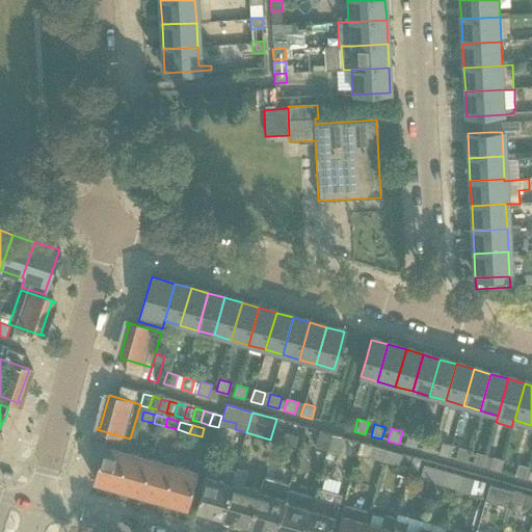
[(273,429),(270,440),(295,446),(298,436),(273,429)]
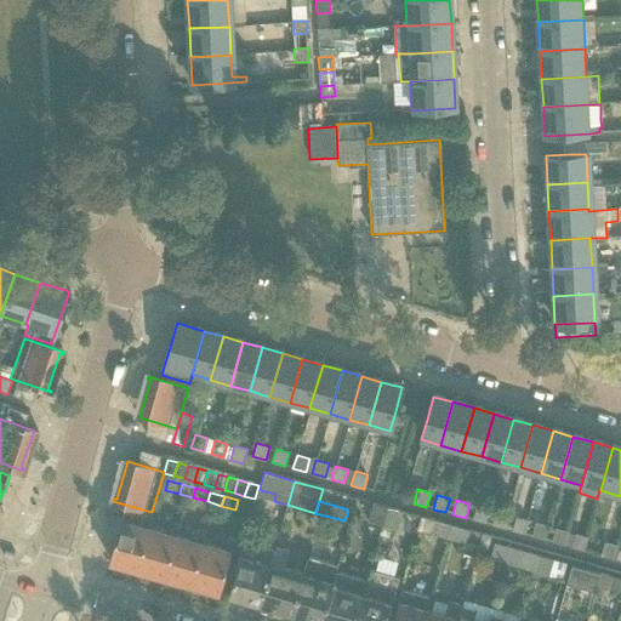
[(244,502),(240,516),(249,518),(252,505),(244,502)]
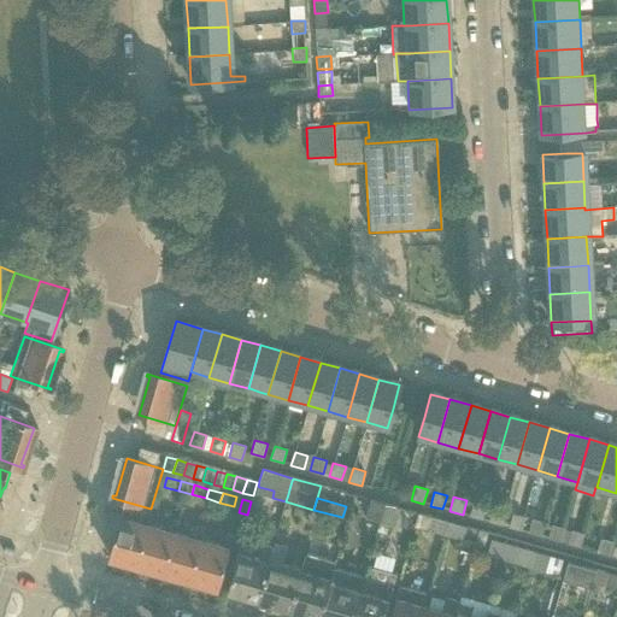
[(370,499),(365,518),(378,522),(383,506),(385,504),(370,499)]
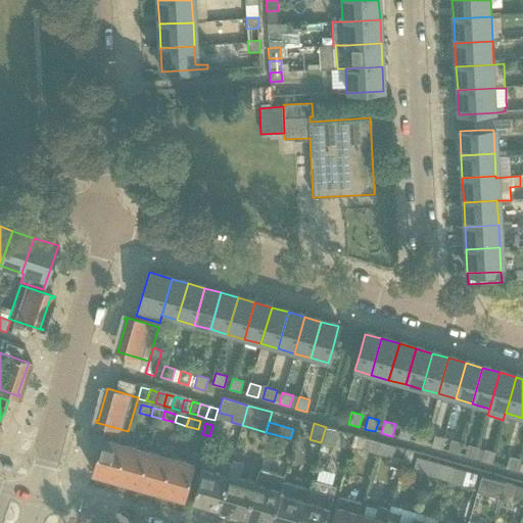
[(401,426),(398,438),(409,441),(413,429),(401,426)]
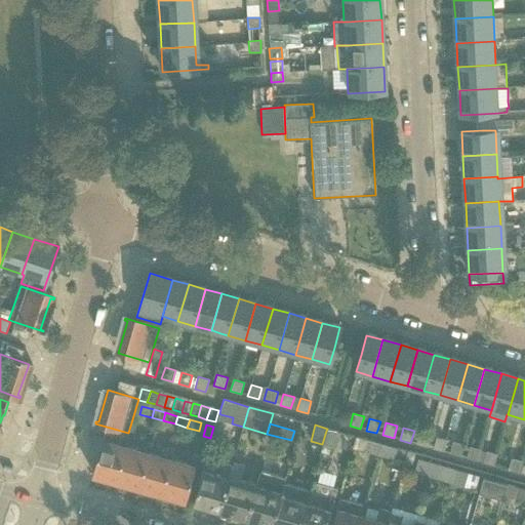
[(326,431),(322,444),(335,448),(340,433),(327,429),(326,431)]
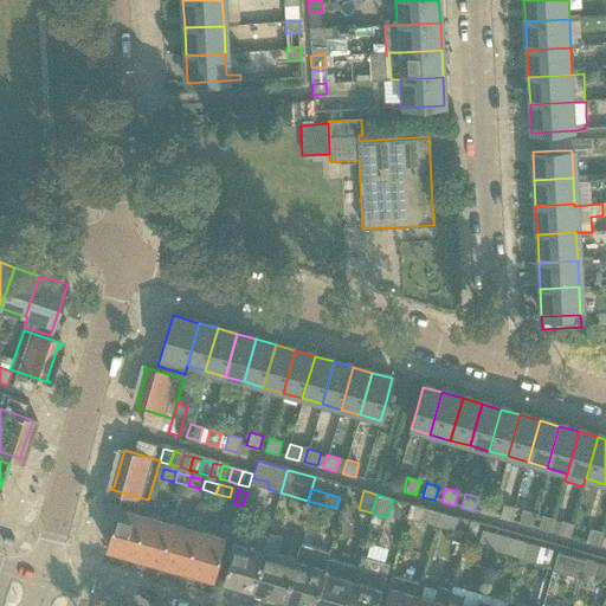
[(115,515),(105,547),(216,579),(230,532),(213,527),(211,534),(128,510),(129,503),(117,500),(114,515),(115,515)]
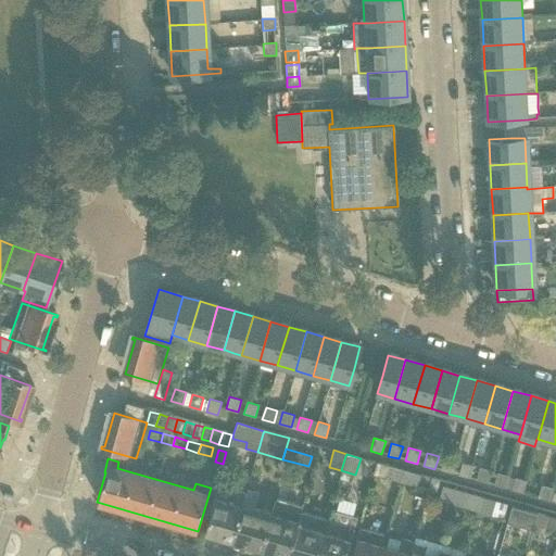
[(444,458),(441,470),(452,474),(456,462),(444,458)]
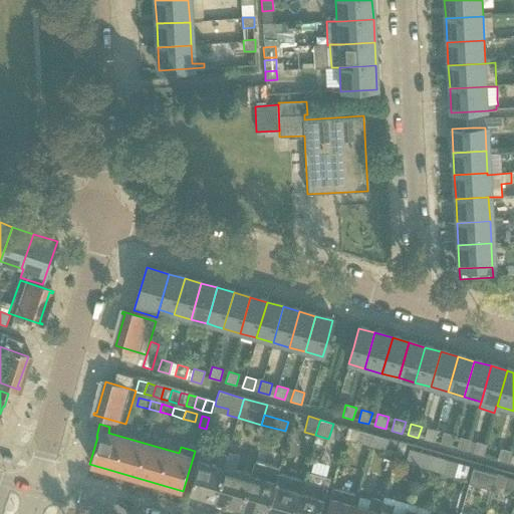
[(199,427),(195,439),(203,441),(206,429),(199,427)]
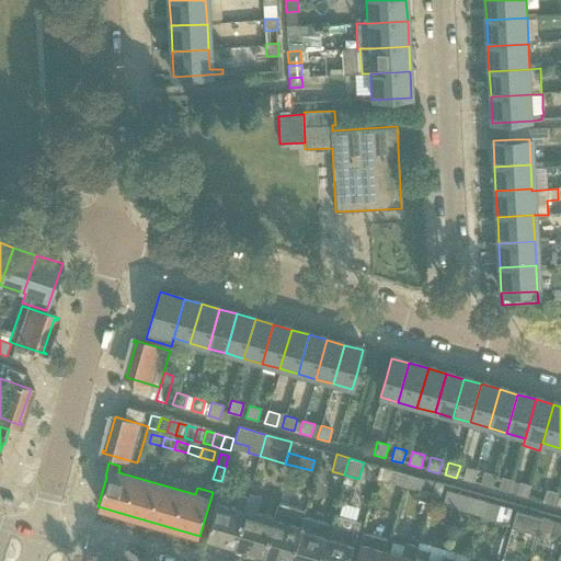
[(460,479),(472,482),(476,470),(464,466),(460,479)]
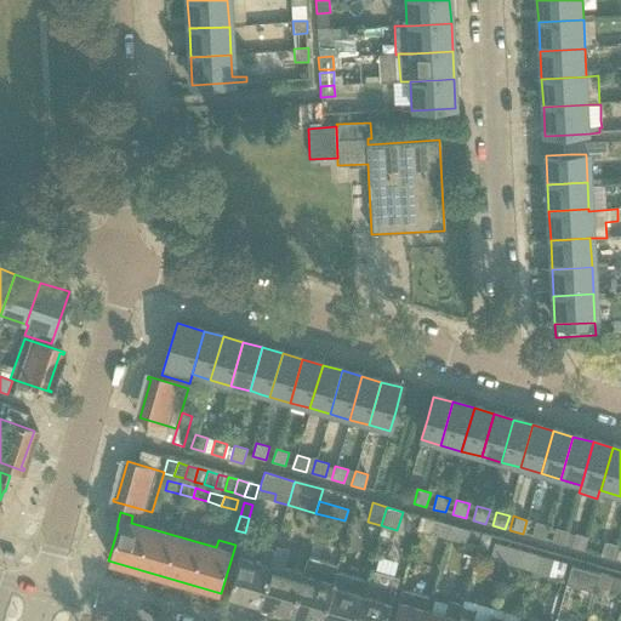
[(434,520),(431,534),(448,539),(451,525),(434,520)]
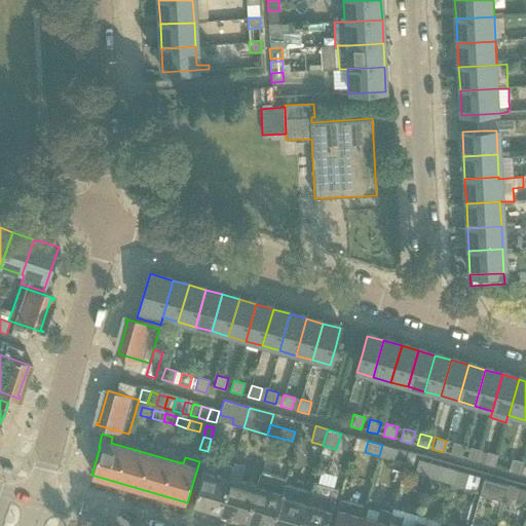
[(454,443),(450,455),(461,458),(464,446),(454,443)]
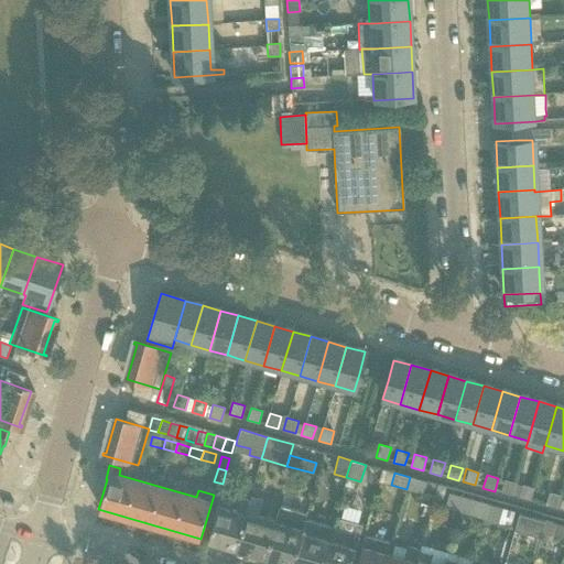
[(410,477),(407,489),(422,494),(426,481),(410,477)]
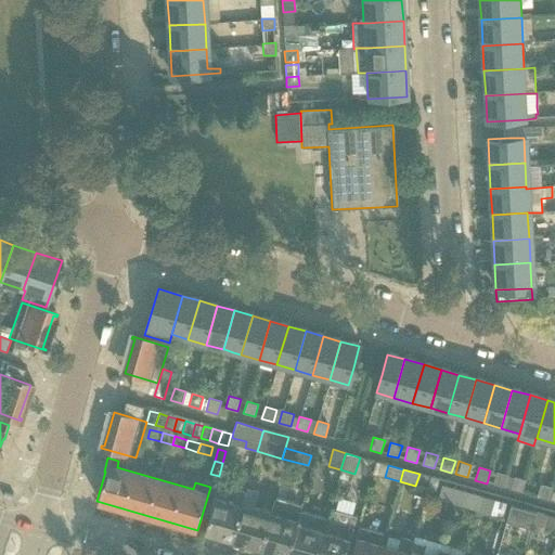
[(497,473),(493,486),(504,489),(508,476),(497,473)]
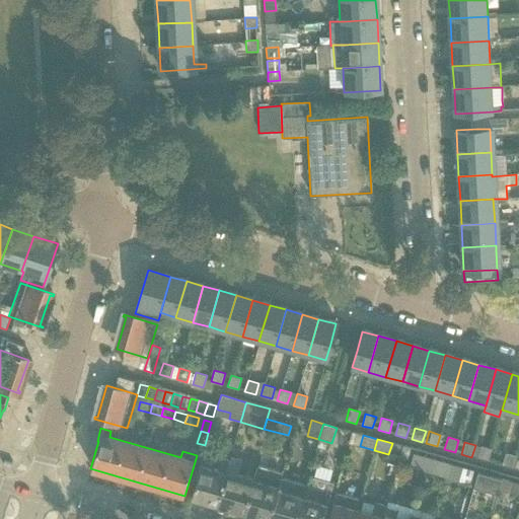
[(475,457),(487,460),(490,448),(478,445),(475,457)]
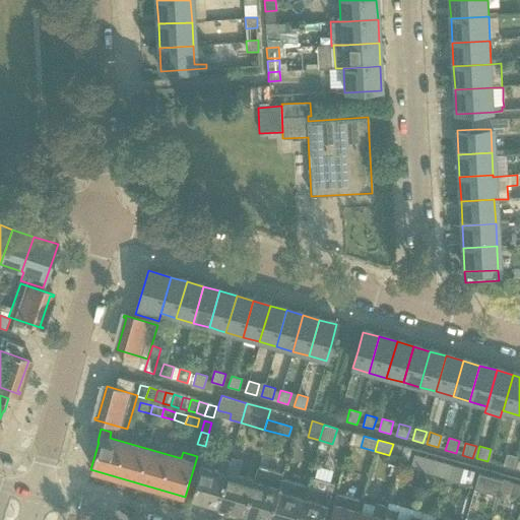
[(413,454),(409,468),(421,471),(426,457),(413,454)]
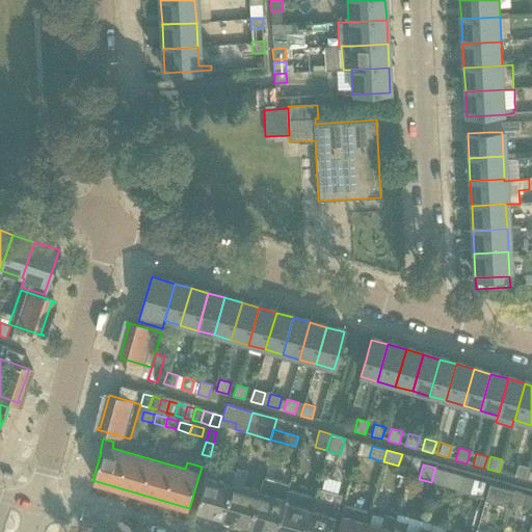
[(517,464),(513,476),(525,480),(528,468),(517,464)]
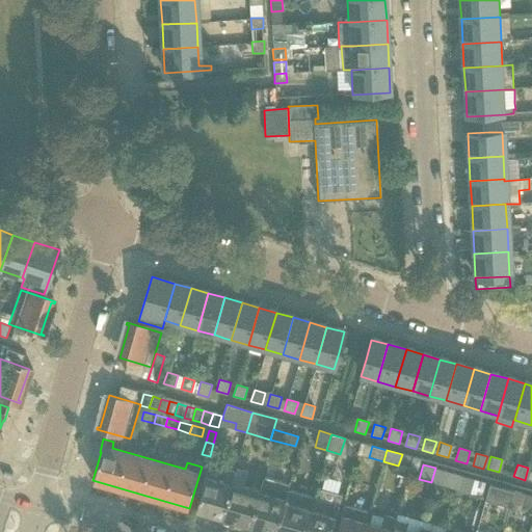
[(203,489),(196,509),(222,516),(233,482),(236,471),(222,467),(219,478),(207,475),(203,489)]
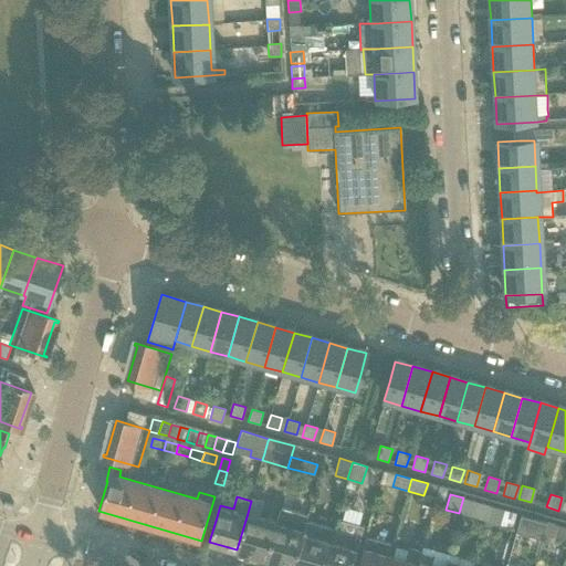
[(463,498),(459,513),(473,517),(478,502),(463,498)]
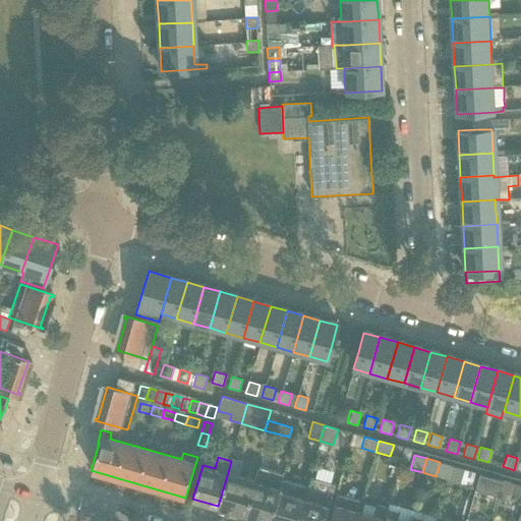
[(451,465),(447,478),(463,483),(467,470),(451,465)]
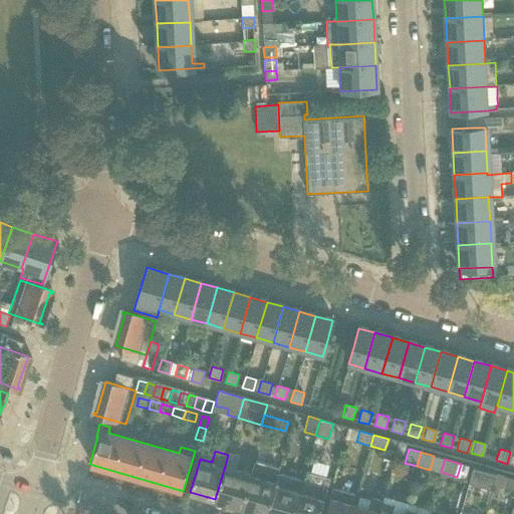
[(240,506),(266,513),(278,472),(279,469),(253,462),(250,473),(240,506)]
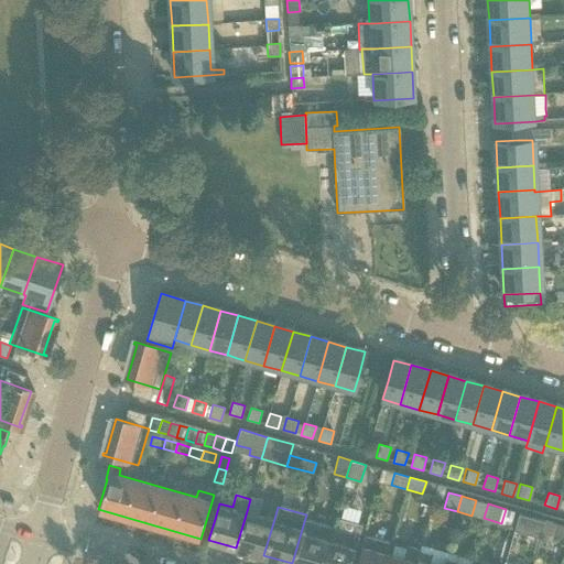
[(263,557),(263,555),(274,519),(247,511),(236,548),(236,550),(263,557)]
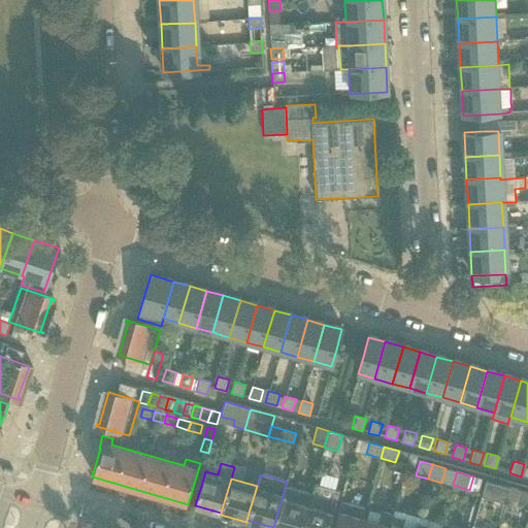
[(486,481),(482,496),(506,503),(510,488),(486,481)]
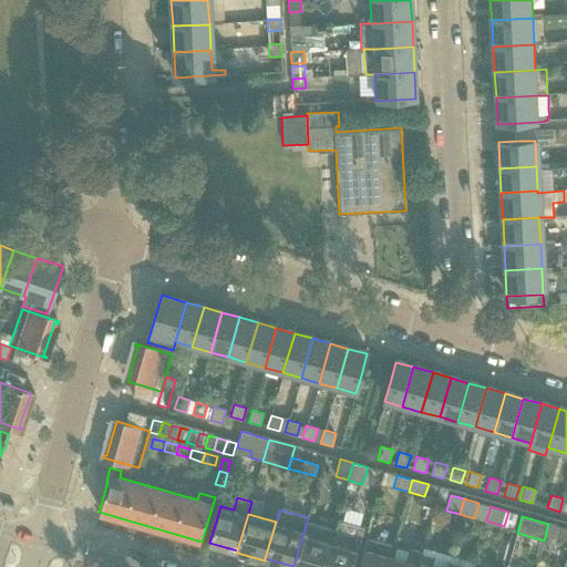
[(336,532),(325,566),(353,566),(356,560),(358,549),(364,527),(339,521),(336,532)]
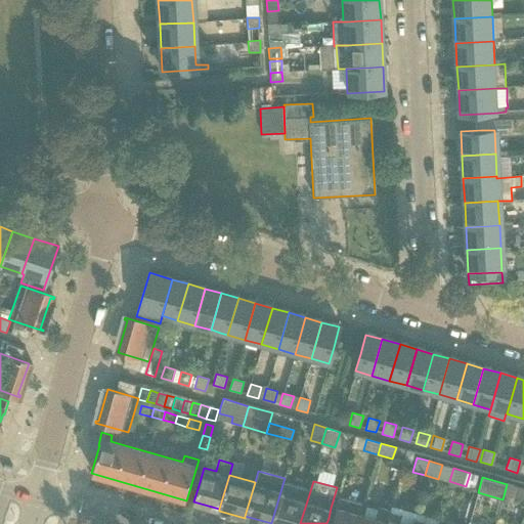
[(282,483),(271,523),(273,523),(300,523),(310,491),(282,483)]
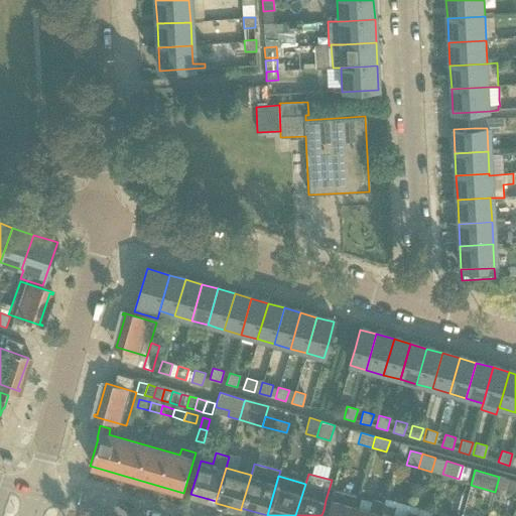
[(515,480),(510,479),(506,493),(515,495),(515,480)]
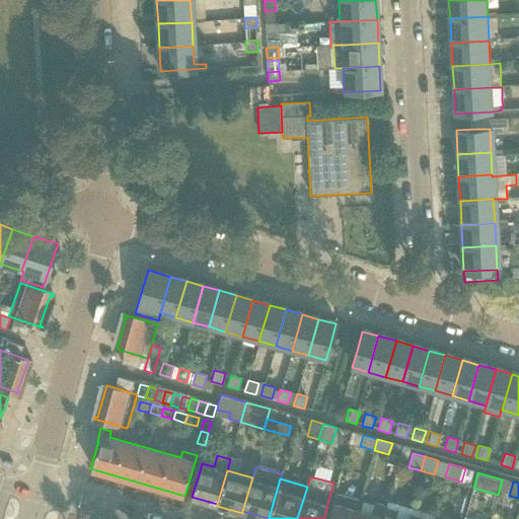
[(336,492),(326,518),(354,518),(358,509),(358,508),(356,507),(359,498),(336,492)]
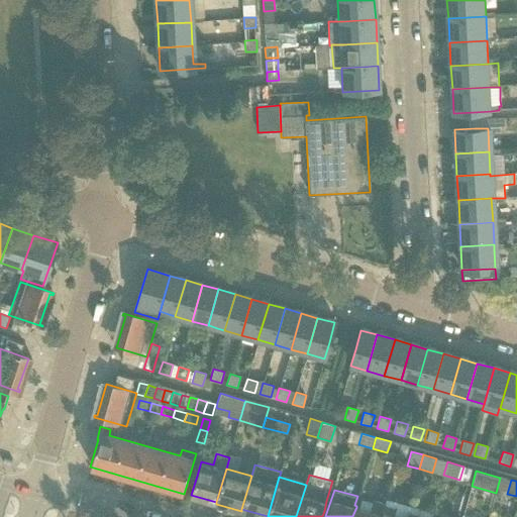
[(356,507),(352,516),(380,516),(384,504),(372,501),(370,511),(356,507)]
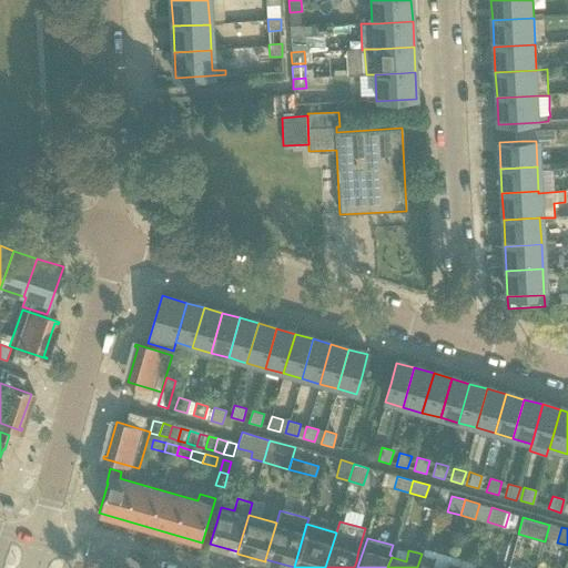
[(417,567),(436,567),(432,567),(434,557),(422,554),(417,567)]
